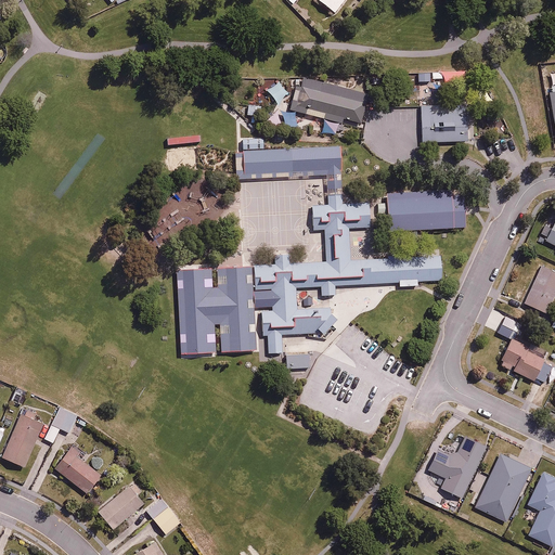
[(320,0),(335,11),(343,0),(320,0)]
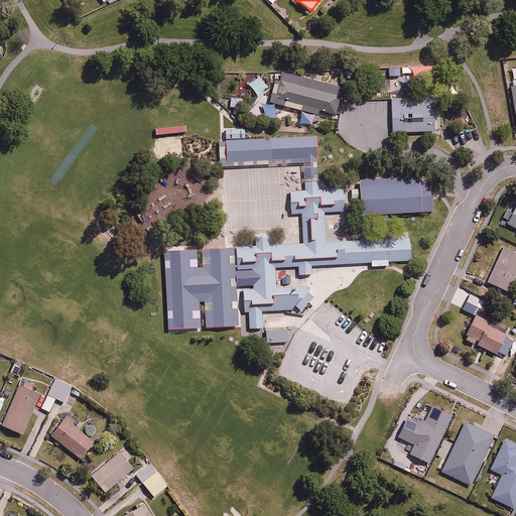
[(386,77),(401,76),(401,72),(414,72),(414,76),(432,76),(432,65),(386,66),(386,77)]
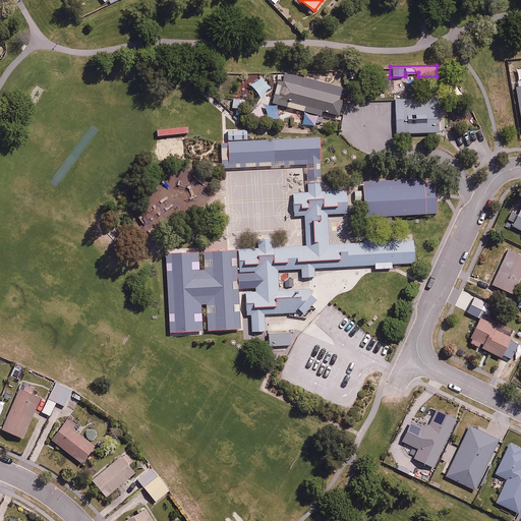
[(341,94),(282,77),(274,106),(333,122),(341,94)]
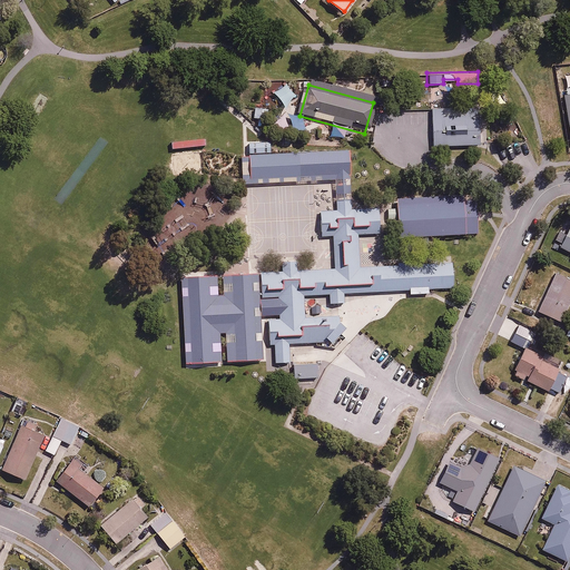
[(267,125),(268,107),(255,107),(255,117),(258,117),(258,125),(267,125)]
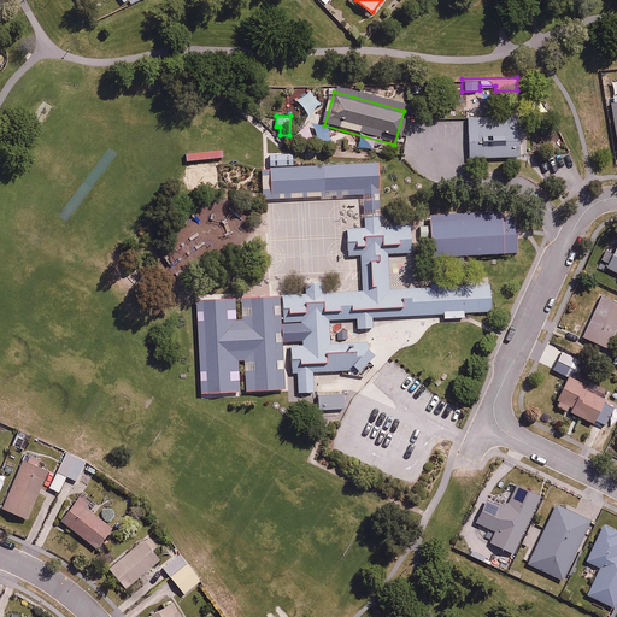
[(462,122),(464,164),(513,162),(512,140),(499,140),(498,124),(476,125),(476,121),(462,122)]
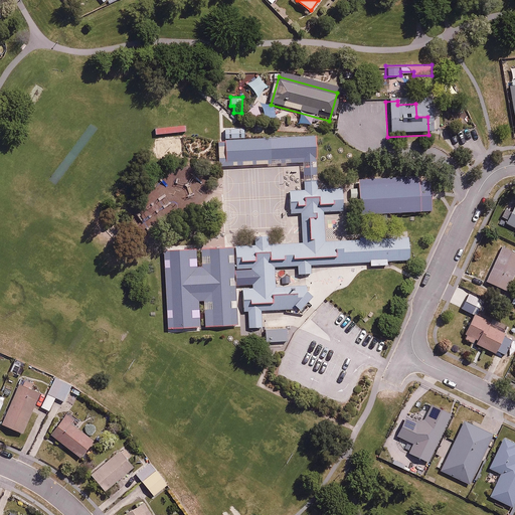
[(256,102),(245,108),(251,120),(264,114),(256,102)]
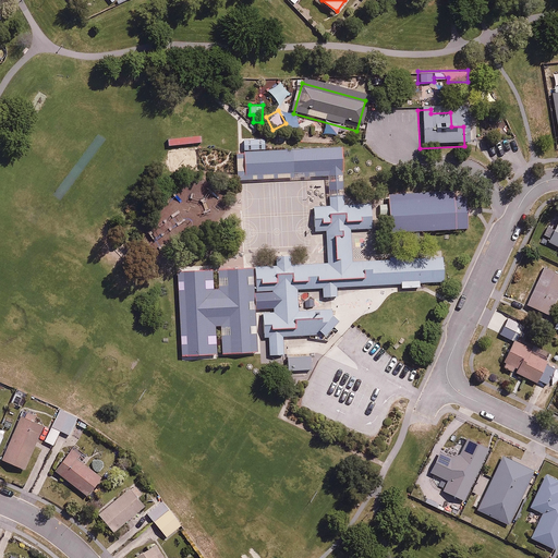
[(362,147),(358,153),(368,161),(373,155),(362,147)]
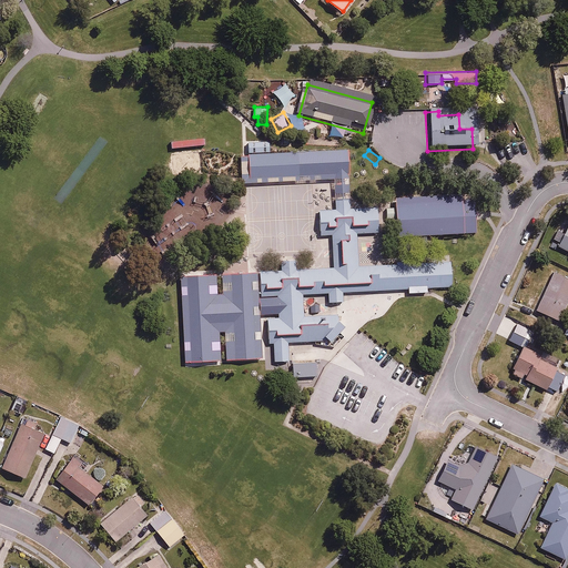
[(292,156),(243,159),(244,184),(293,182),(292,156)]
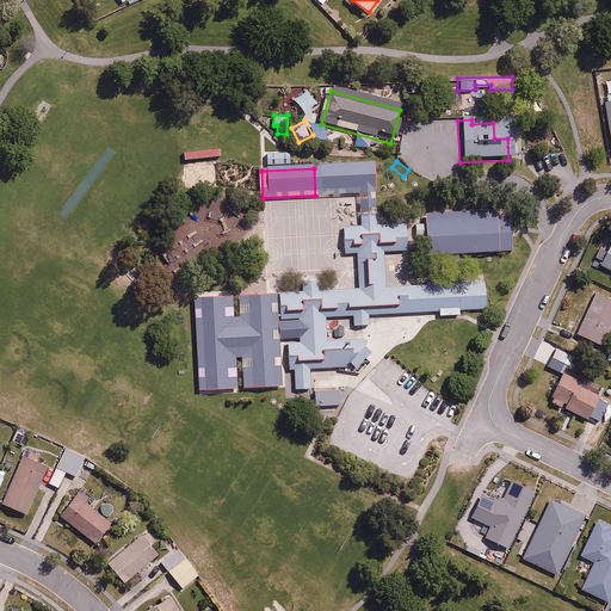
[(362,196),(337,197),(337,208),(362,208),(362,196)]
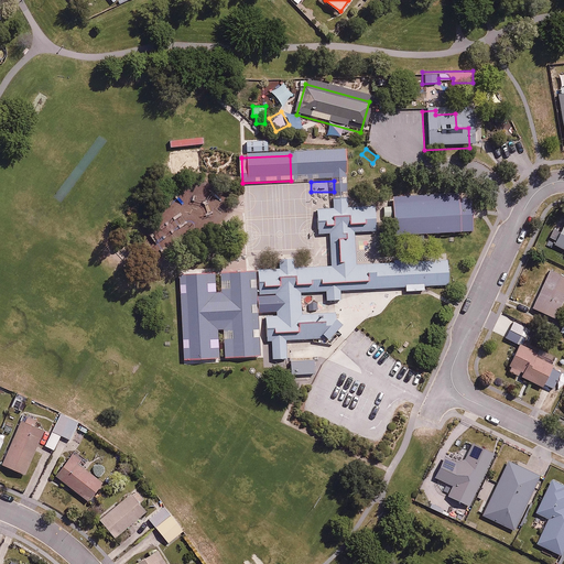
[(465,196),(388,201),(389,239),(467,235),(465,196)]
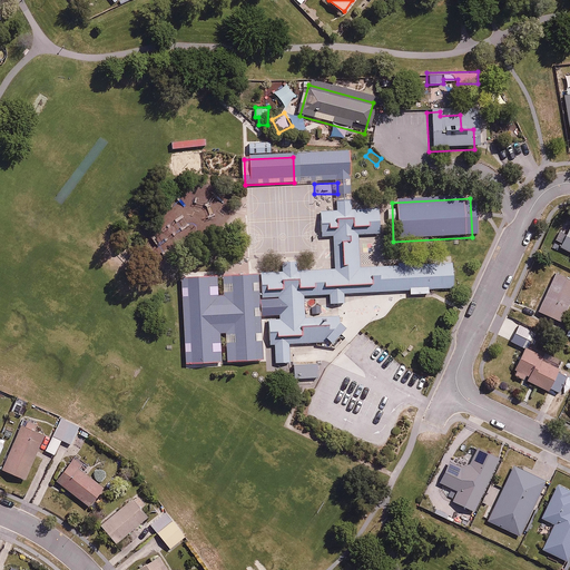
[(262,324),(263,350),(267,350),(268,367),(284,366),(283,349),(324,347),(343,330),(333,316),(327,321),(297,322),(297,297),(323,296),(324,308),(338,308),(337,295),(425,292),(425,297),(446,296),(445,266),(354,271),(352,238),(372,237),(371,213),(351,214),(351,203),(328,204),(328,215),(313,215),(314,242),(323,242),(324,272),(255,275),(256,303),(272,302),(273,324),(262,324)]
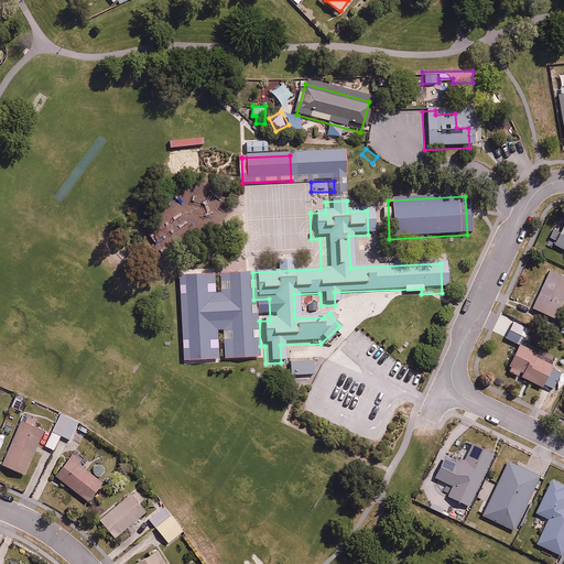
[(563,223),(554,241),(563,246),(563,223)]
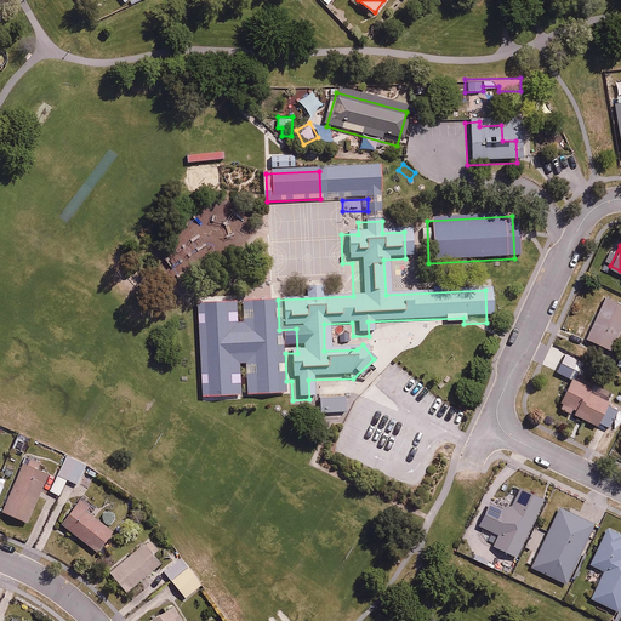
[(620,330),(620,305),(607,298),(590,337),(613,348),(620,330)]
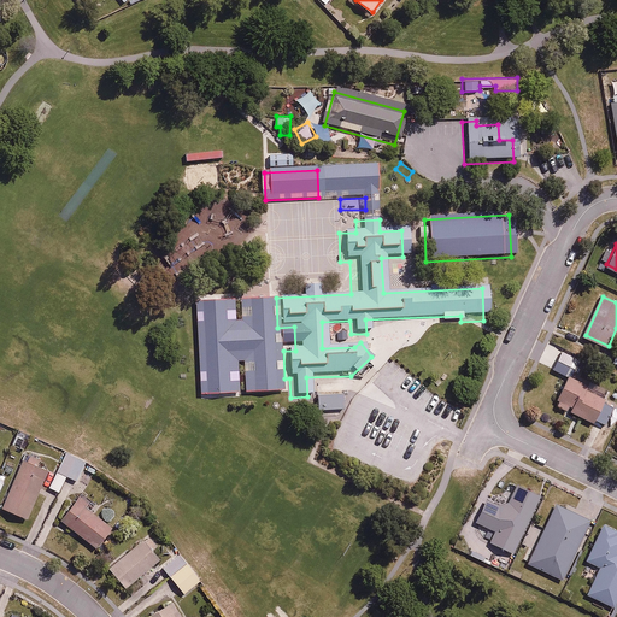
[(607,395),(569,377),(557,404),(595,422),(607,395)]
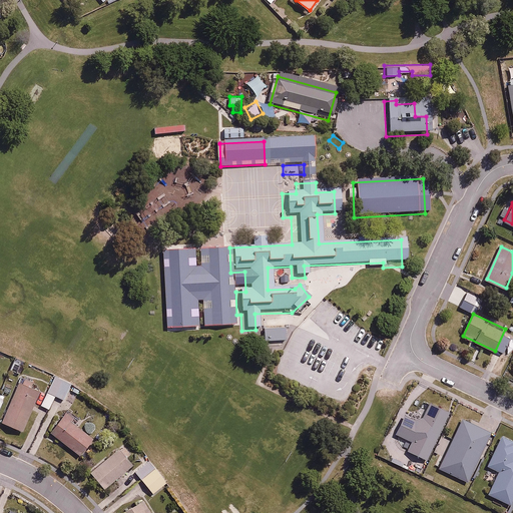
[(285,317),(268,317),(268,325),(285,325),(285,317)]
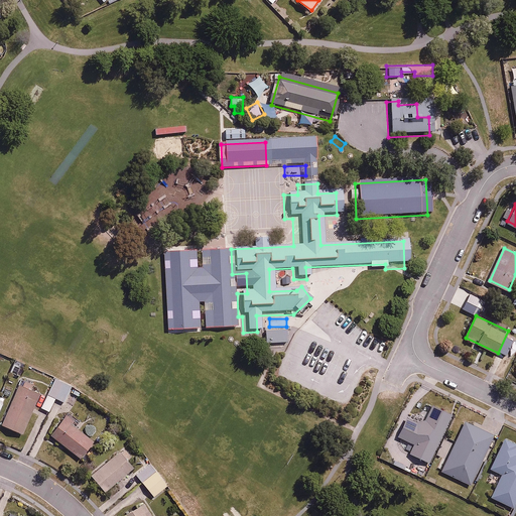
[(513,343),(506,339),(500,351),(508,355),(513,343)]
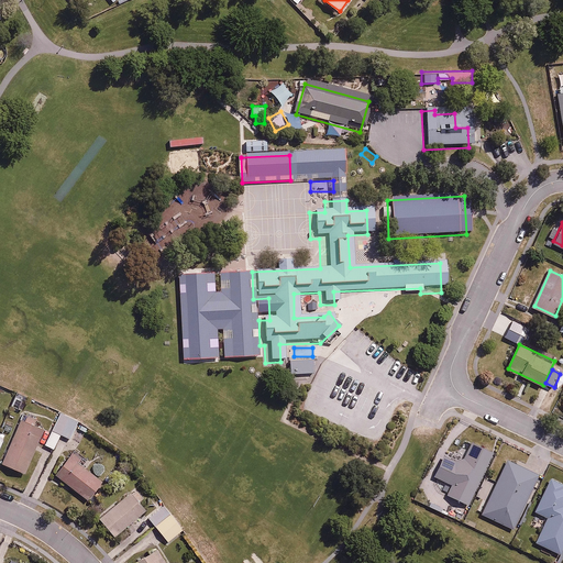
[(80,422),(62,414),(47,445),(54,449),(62,434),(73,439),(80,422)]
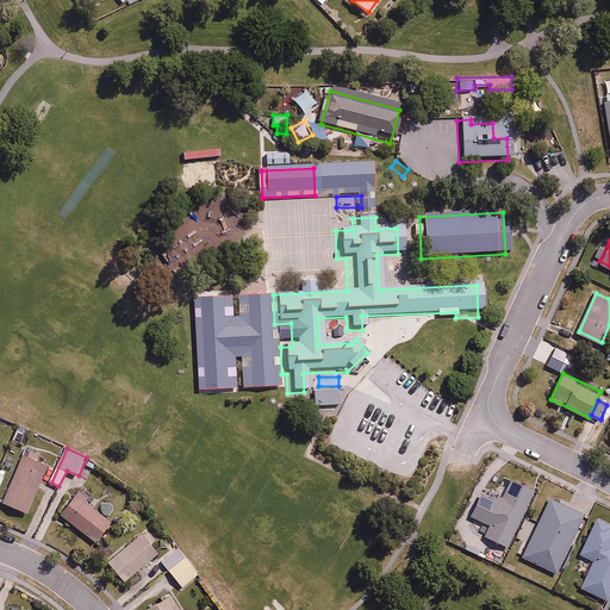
[(49,466),(23,454),(1,500),(29,512),(49,466)]
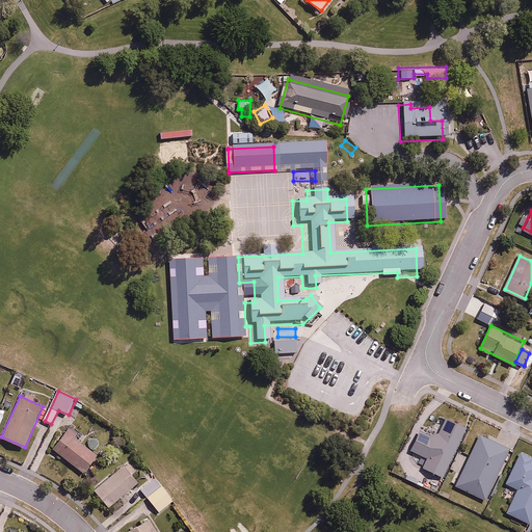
[(437,435),(421,427),(410,449),(427,457),(423,467),(444,476),(467,426),(446,417),(437,435)]
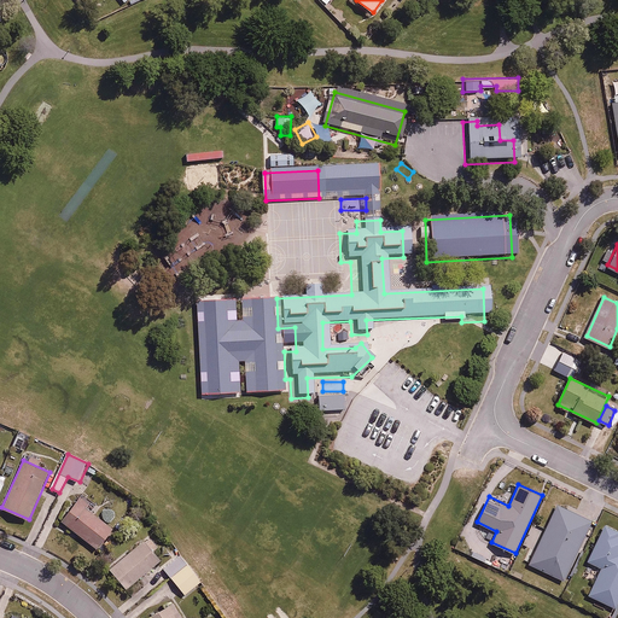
[(94,506),(81,496),(62,522),(98,548),(112,528),(89,511),(94,506)]
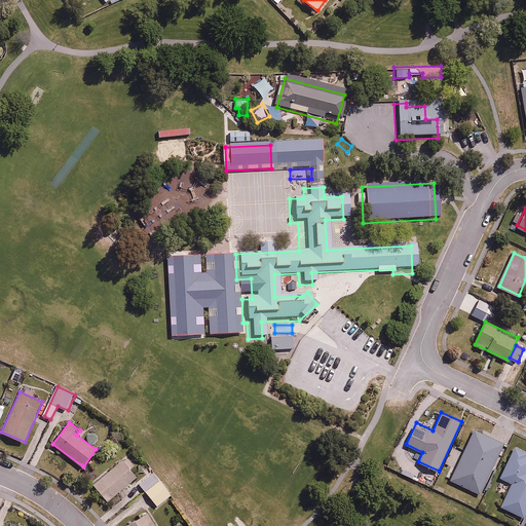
[(504,444),(476,429),(451,480),(481,494),(504,444)]
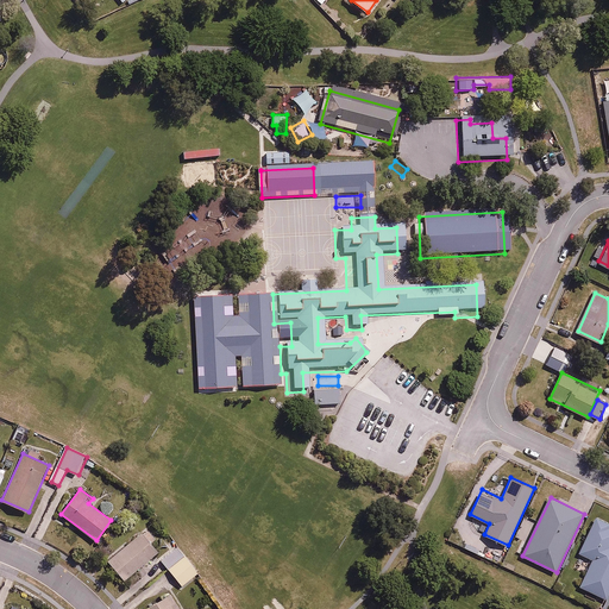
[(608,525),(608,521),(597,516),(579,552),(595,559),(582,586),(608,598),(608,595),(608,527),(608,525)]
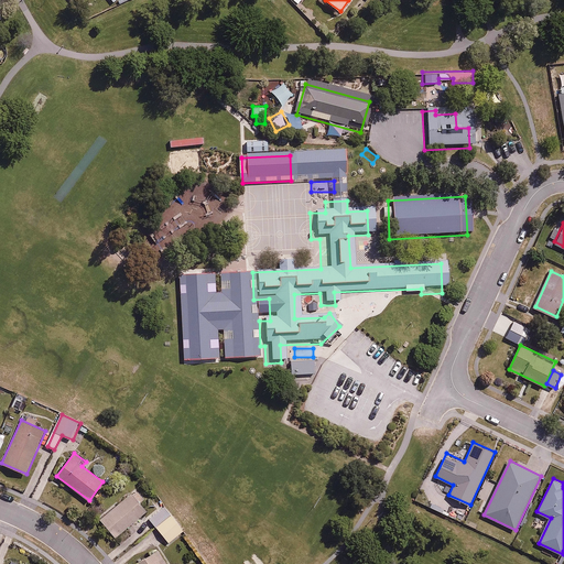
[(116,538),(148,511),(140,502),(142,500),(136,491),(100,520),(116,538)]
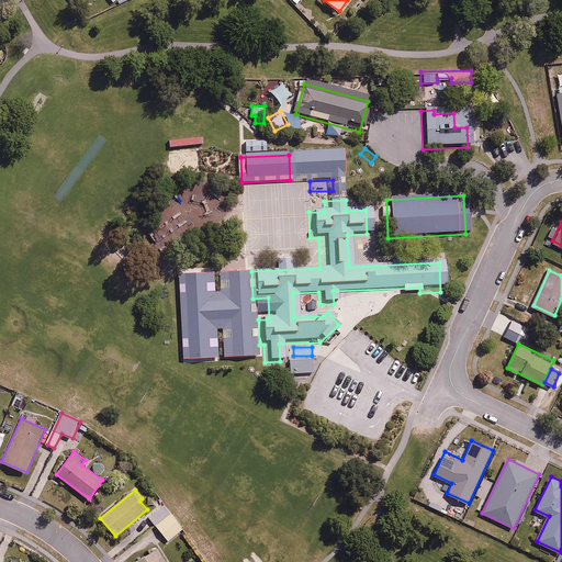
[(163,503),(147,516),(168,541),(183,528),(163,503)]
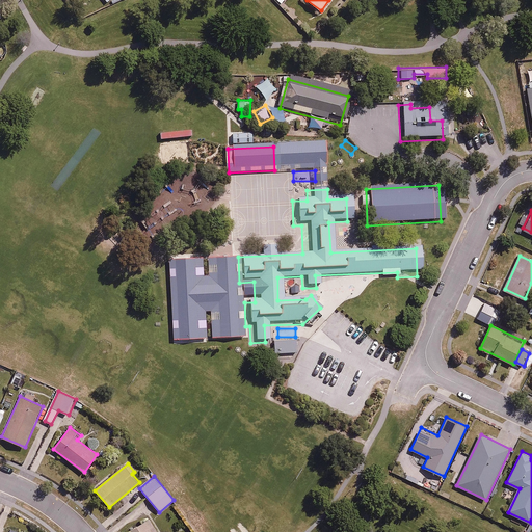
[(158,531),(151,520),(128,531),(158,531)]
